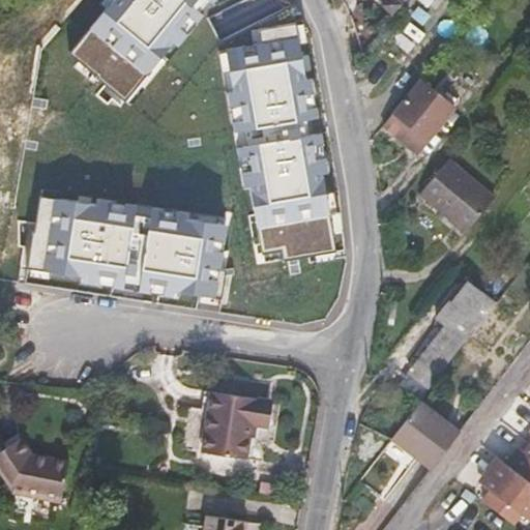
[(98,79),(128,108),(207,9),(212,3),(214,0),(112,0),(68,54),(98,79)]
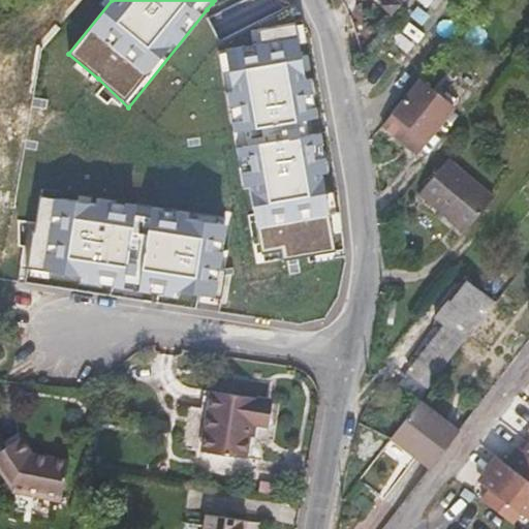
[(384,0),(380,4),(392,16),(404,0),(384,0)]
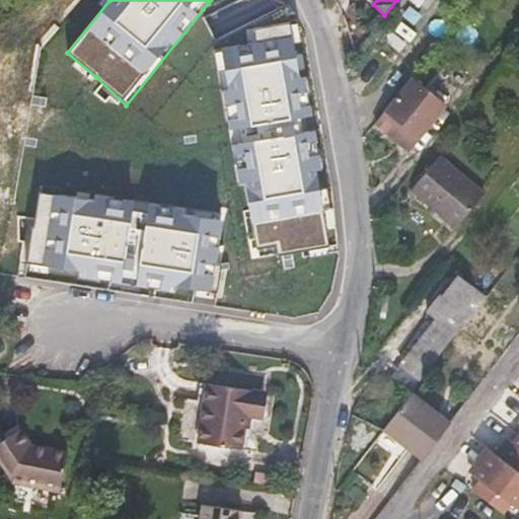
[(281,25),(258,28),(262,43),(226,51),(239,127),(245,126),(246,142),(240,143),(256,248),(276,246),(277,255),(330,248),(309,133),(305,135),(303,118),(309,118),(295,23),(281,25)]
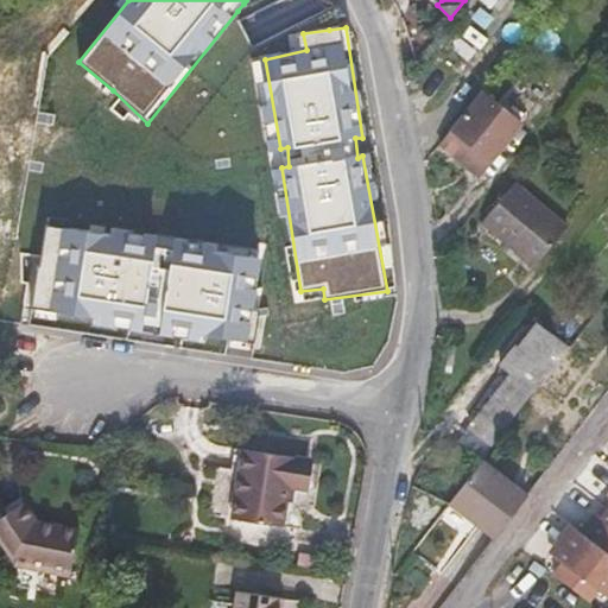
[(482,90),(438,144),(479,177),(523,124),(482,90)]
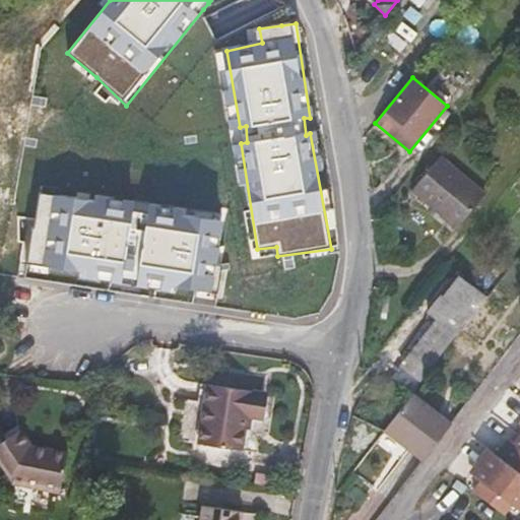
[(440,156),(411,190),(457,229),(485,194),(440,156)]
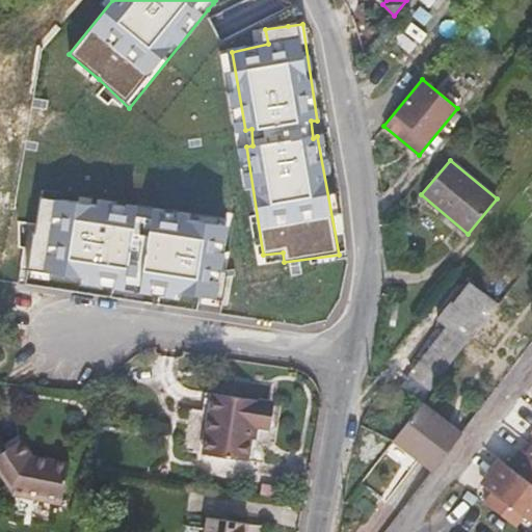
[(220,270),(225,223),(153,213),(153,218),(135,215),(136,211),(41,197),(34,234),(28,269),(223,298),(227,270),(220,270)]
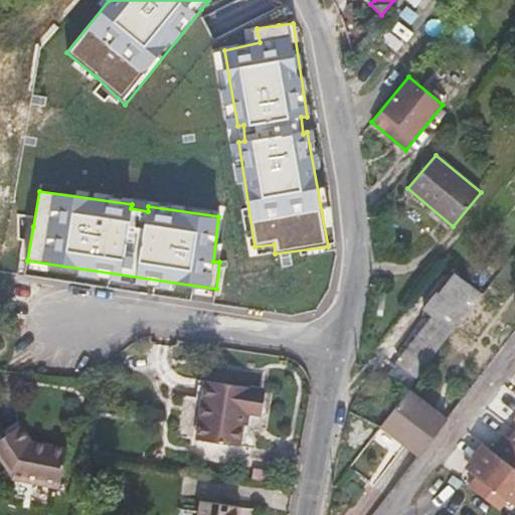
[(483,294),(455,274),(439,295),(437,293),(423,308),(435,316),(398,362),(415,376),(483,294)]
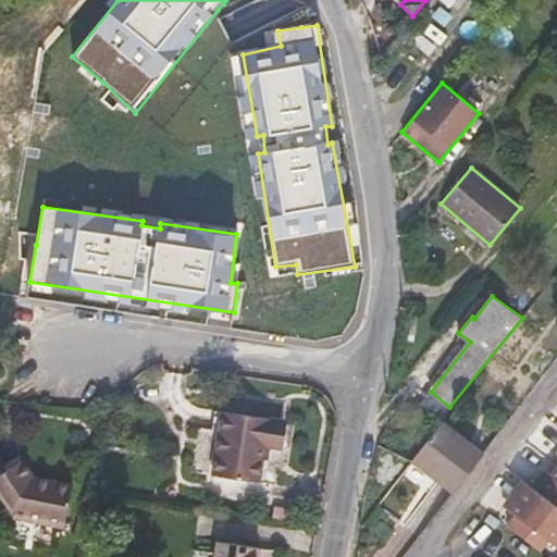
[(283,421),(222,412),(212,477),(260,483),(265,446),(279,448),(283,421)]
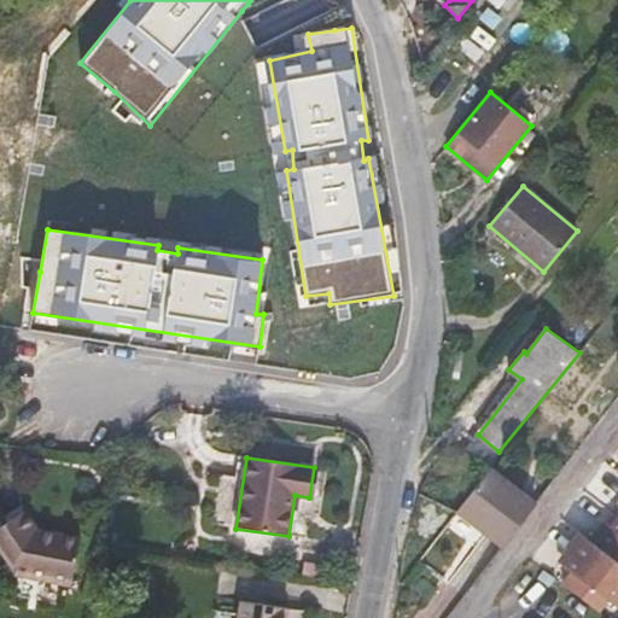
[(491,468),(458,512),(502,547),(536,502),(491,468)]
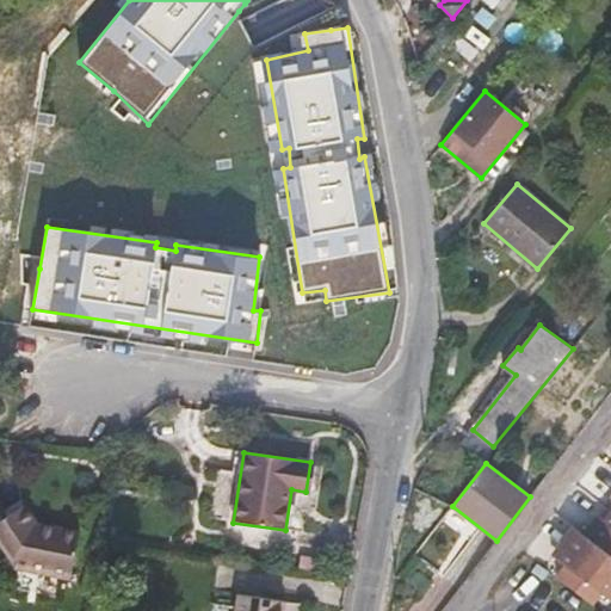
[(26,504),(0,520),(0,536),(17,561),(14,568),(71,580),(80,531),(38,523),(26,504)]
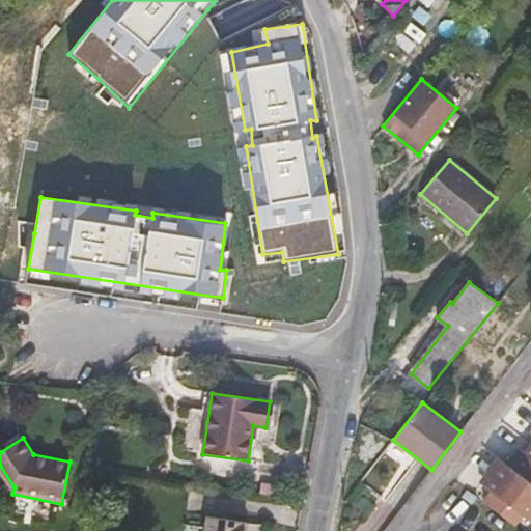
[(481,480),(530,518),(530,516),(530,446),(528,450),(522,446),(509,463),(500,456),(481,480)]
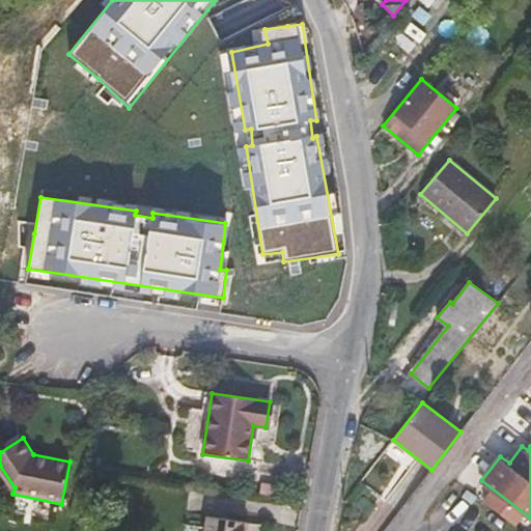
[(207,516),(204,530),(246,530),(247,523),(207,516)]
